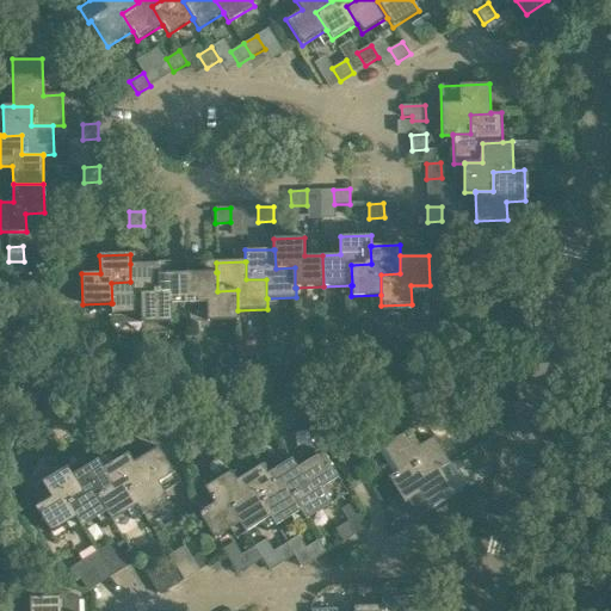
[(111,314),(141,313),(141,292),(160,292),(159,273),(160,273),(160,264),(130,264),(130,282),(111,283),(112,303),(111,303),(111,314)]
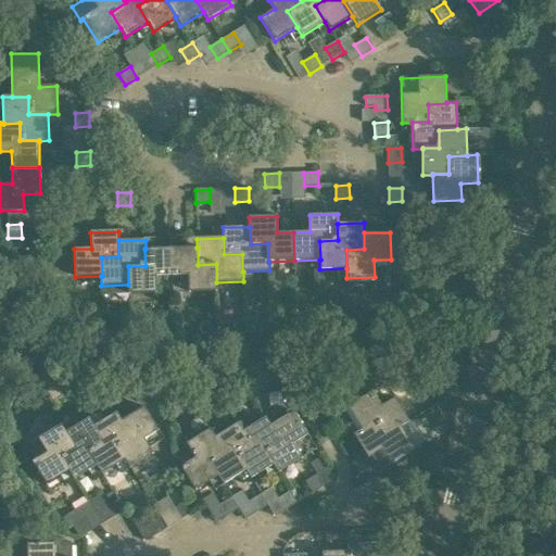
[(197,248),(171,249),(172,277),(188,276),(188,293),(217,292),(216,282),(216,264),(198,265),(198,248),(197,248)]
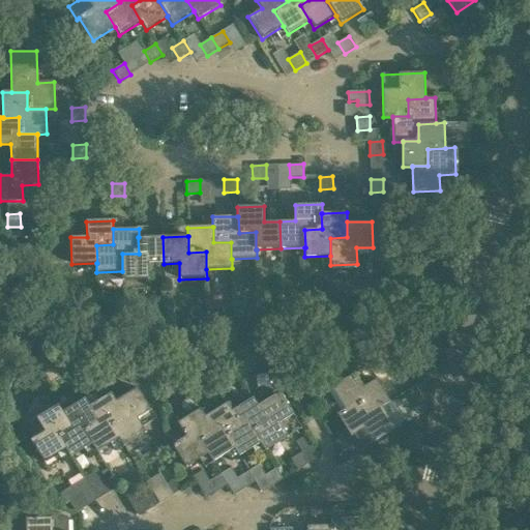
[(16,254),(16,237),(4,237),(4,254),(16,254)]
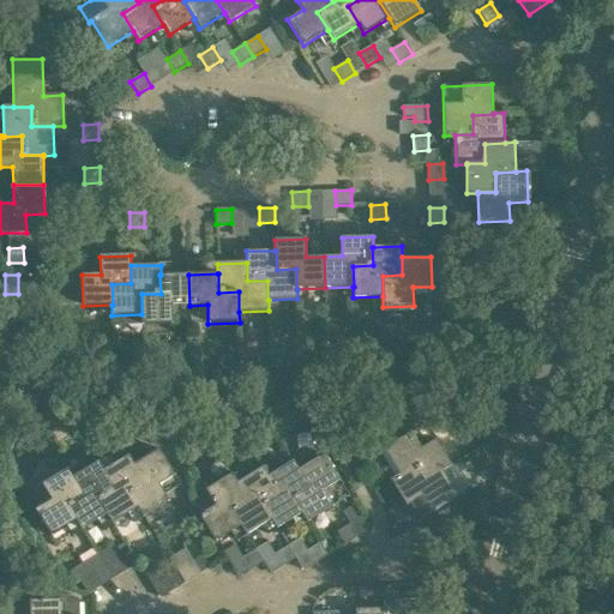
[(142,314),(142,325),(173,324),(172,306),(190,306),(188,275),(161,275),(160,275),(161,294),(142,294),(142,314)]
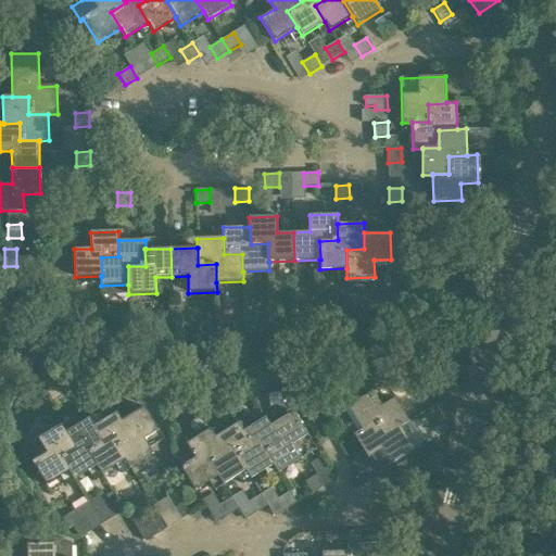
[(48,264),(48,278),(63,277),(62,264),(48,264)]
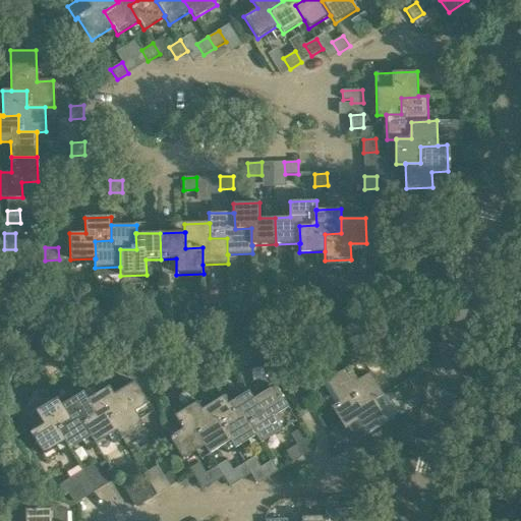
[(288,306),(288,300),(283,296),(278,296),(278,306),(288,306)]
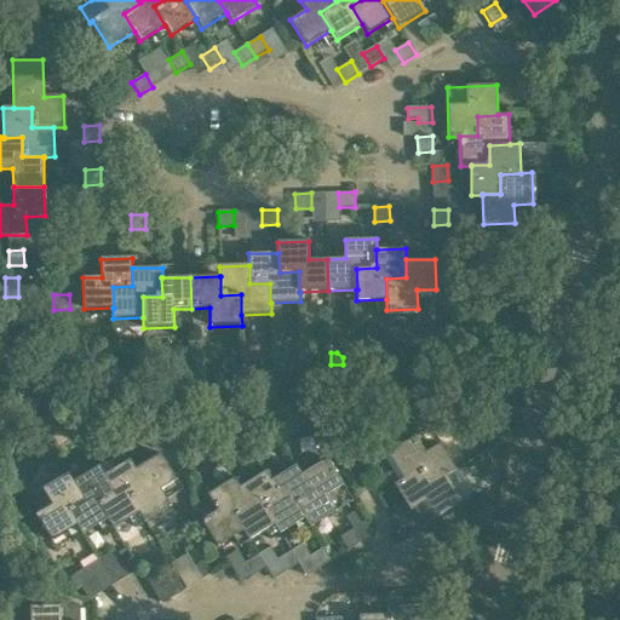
[(264,373),(263,360),(244,362),(245,374),(264,373)]
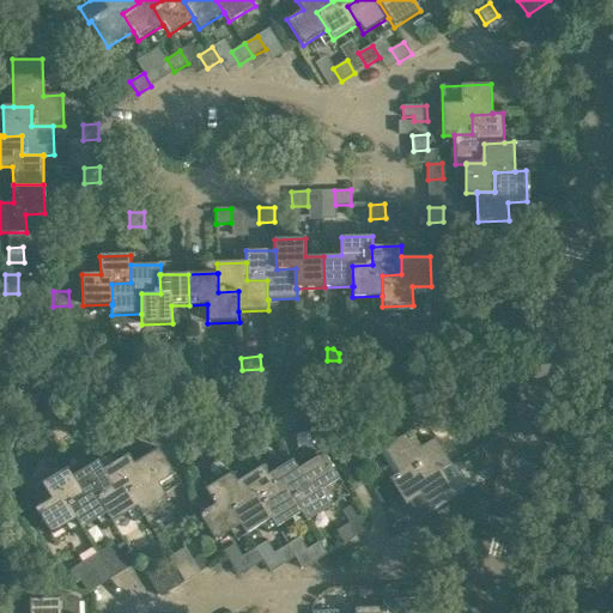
[(152,422),(145,411),(133,418),(140,429),(152,422)]
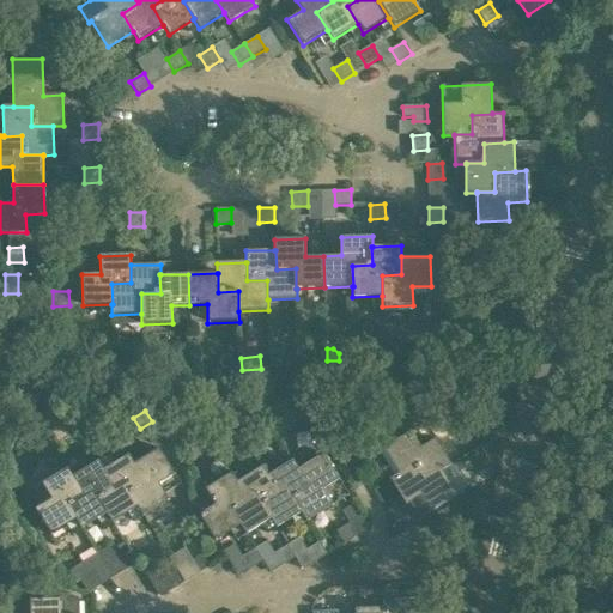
[(383,449),(399,474),(414,465),(424,481),(442,469),(443,471),(451,465),(426,423),(383,449)]
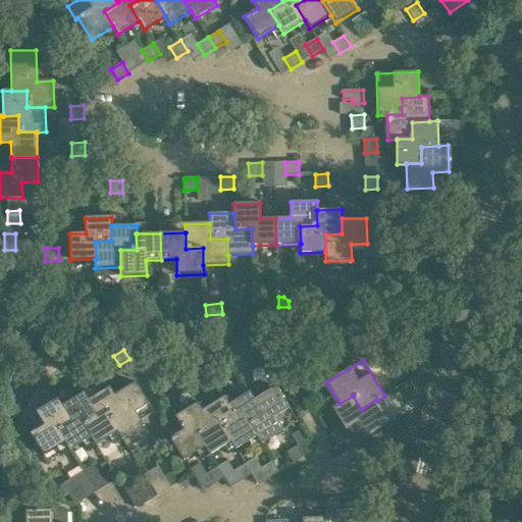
[(297,382),(303,393),(314,386),(307,375),(297,382)]
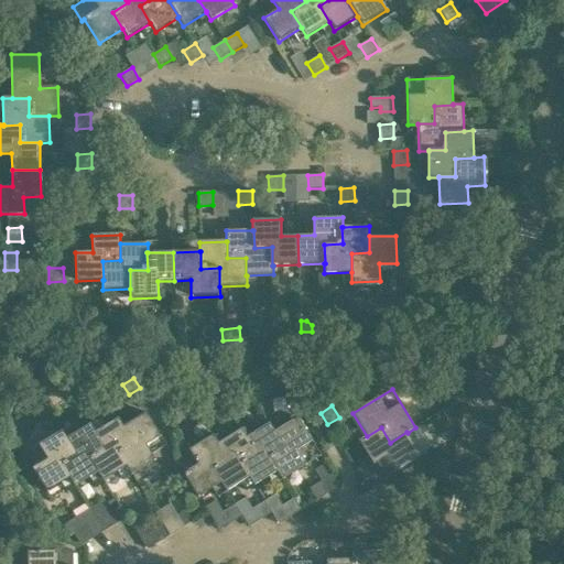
[(147,413),(123,426),(123,427),(132,441),(117,451),(127,466),(127,467),(131,475),(155,461),(147,446),(161,436),(147,413)]
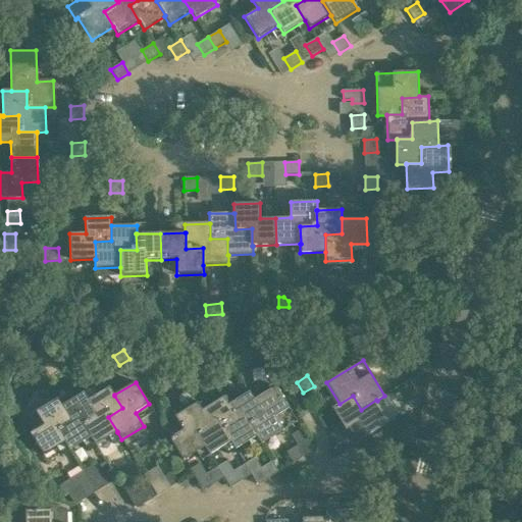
[(109,386),(89,400),(88,401),(96,413),(82,422),(92,437),(91,437),(96,446),(117,432),(117,431),(108,417),(122,408),(114,396),(114,395),(109,386)]
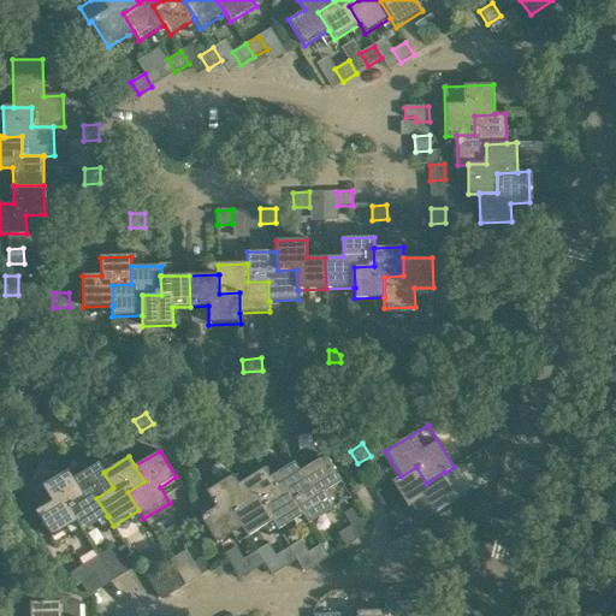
[(325,456),(301,471),(300,471),(309,486),(294,497),(304,514),(303,515),(309,523),(336,508),(351,498),(342,481),(325,456)]
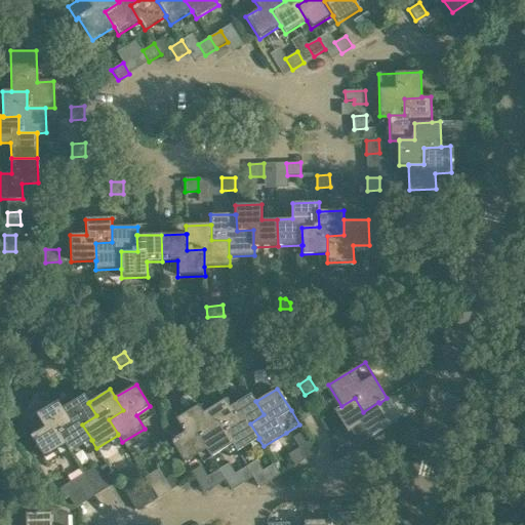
[(251,394),(230,407),(238,419),(224,430),(233,444),(232,444),(237,451),(258,439),(259,438),(250,423),(264,414),(255,401),(256,401),(251,394)]
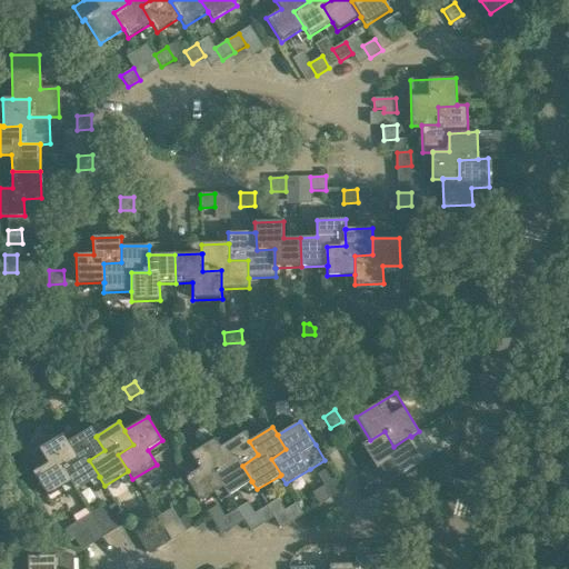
[(91,428),(68,442),(77,456),(61,466),(71,482),(77,491),(99,477),(100,477),(89,460),(105,450),(96,437),(97,436),(91,428)]
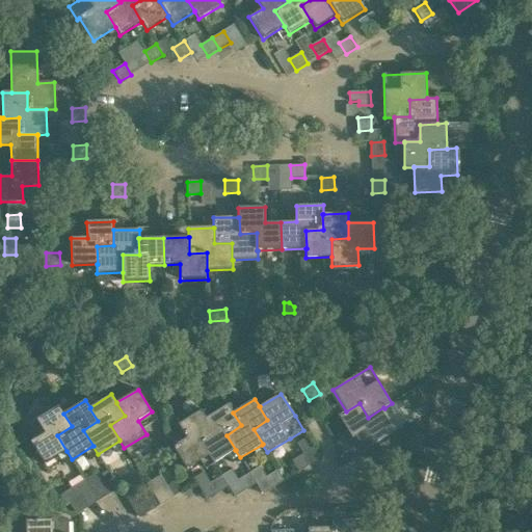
[(361,452),(367,449),(374,460),(404,442),(384,408),(383,407),(368,418),(360,403),(346,411),(338,416),(361,452)]
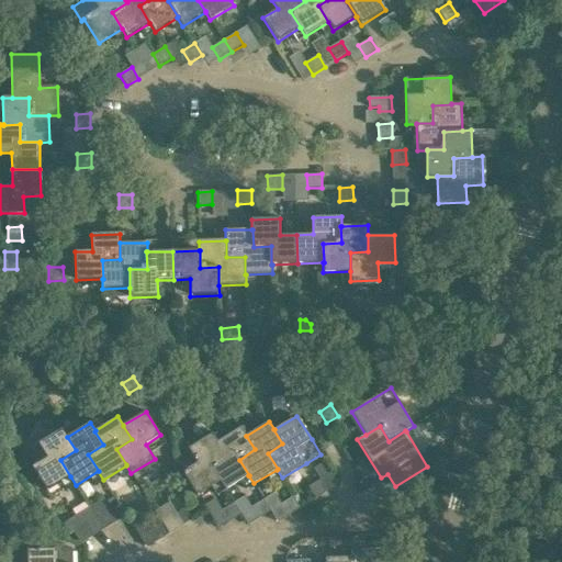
[(242,427),(218,441),(217,441),(227,456),(212,465),(222,481),(221,481),(225,490),(248,475),(249,475),(239,460),(255,449),(246,436),(242,427)]
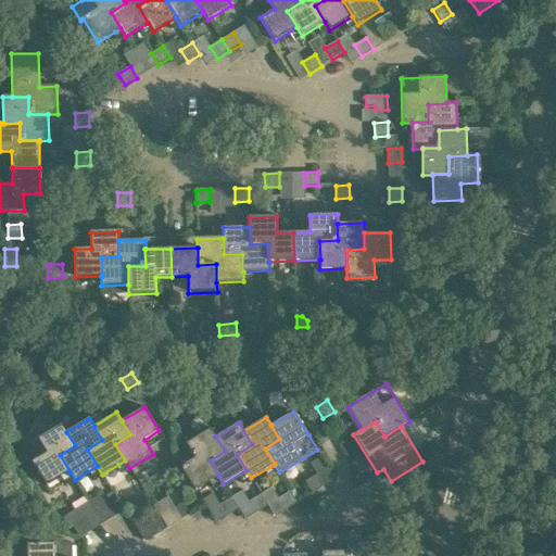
[(66,432),(62,424),(37,439),(47,453),(33,462),(47,485),(70,471),(60,455),(75,445),(66,432)]
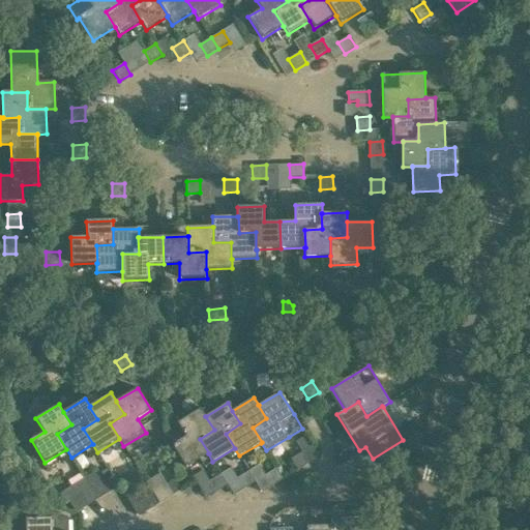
[(205,416),(206,416),(201,408),(178,422),(186,436),(173,444),(186,467),(208,453),(209,453),(200,439),(214,430),(205,416)]
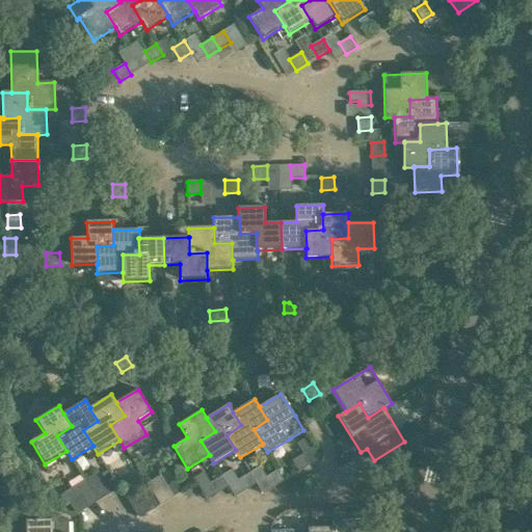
[(391,469),(414,455),(408,448),(387,462),(391,469)]
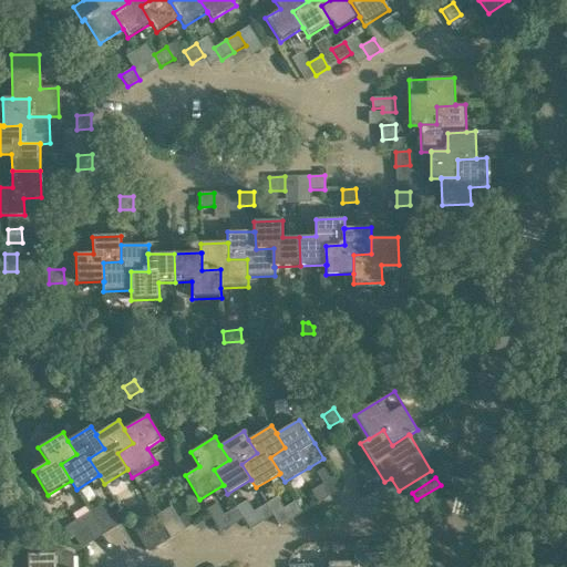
[(311,491),(319,503),(330,496),(322,484),(311,491)]
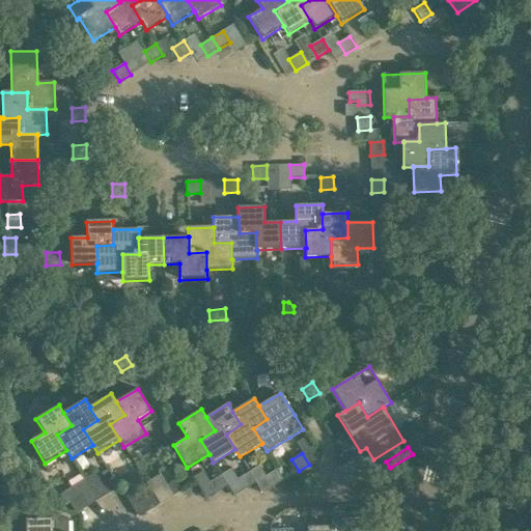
[(267,475),(273,486),(284,479),(277,469),(267,475)]
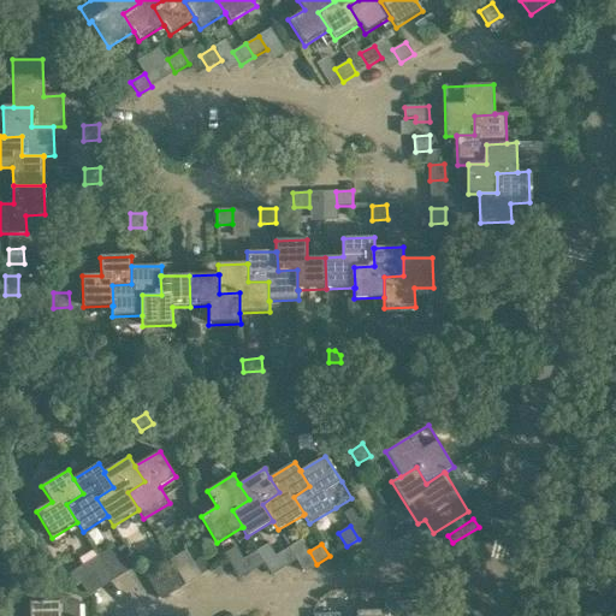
[(276,555),(284,568),(298,560),(290,546),(276,555)]
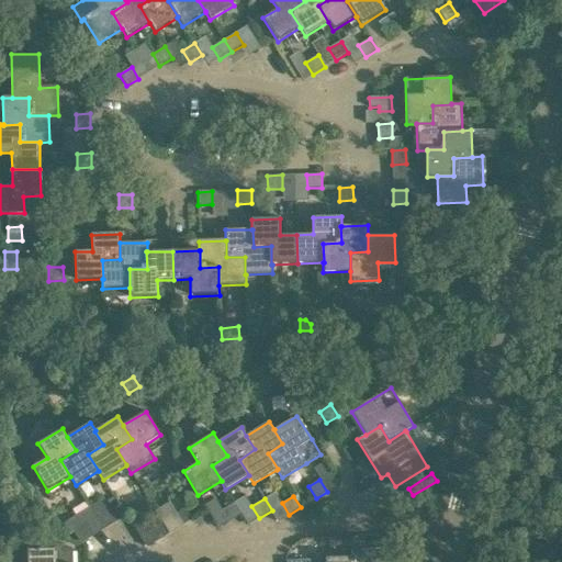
[(223,509),(229,521),(243,514),(235,502),(223,509)]
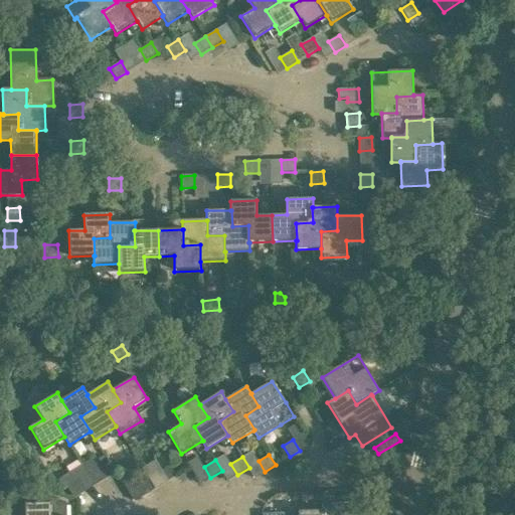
[(99,469),(105,479),(116,473),(110,462),(99,469)]
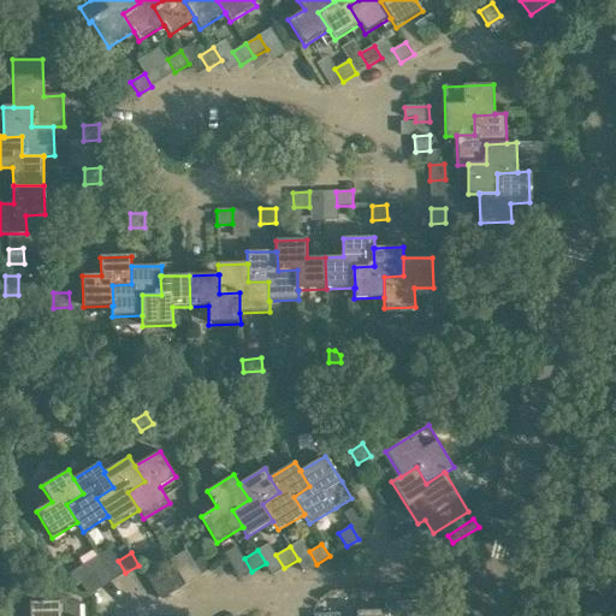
[(211,569),(202,557),(194,562),(201,575),(211,569)]
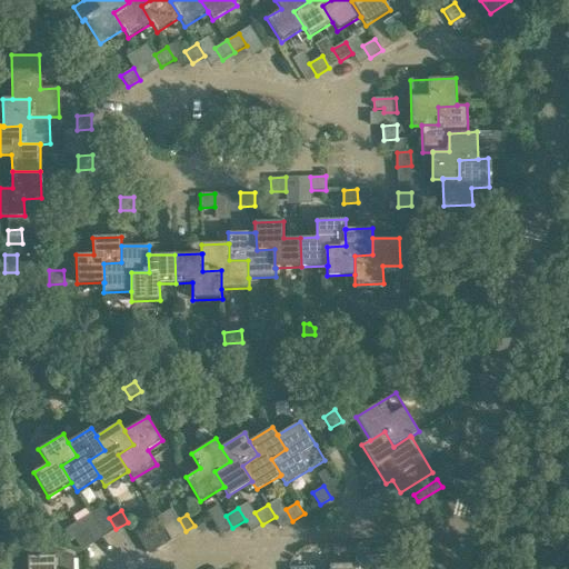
[(87,531),(80,520),(68,527),(75,539),(87,531)]
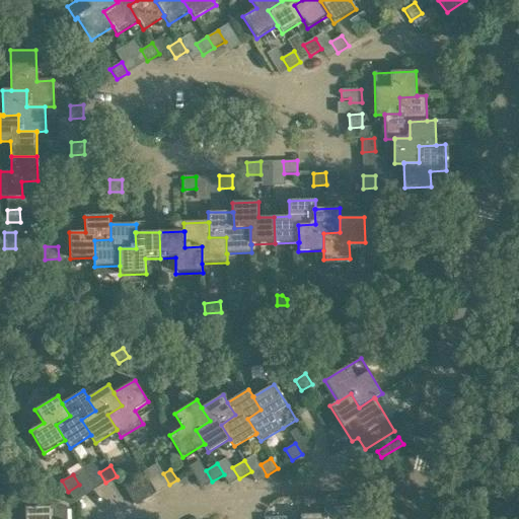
[(139,489),(146,499),(157,493),(150,482),(139,489)]
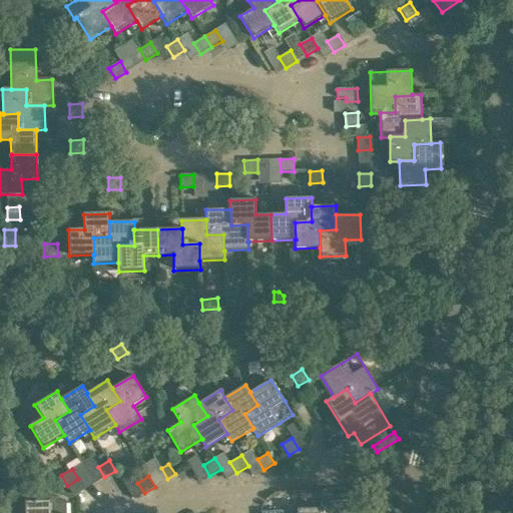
[(25,502),(24,512),(66,512),(66,500),(25,502)]
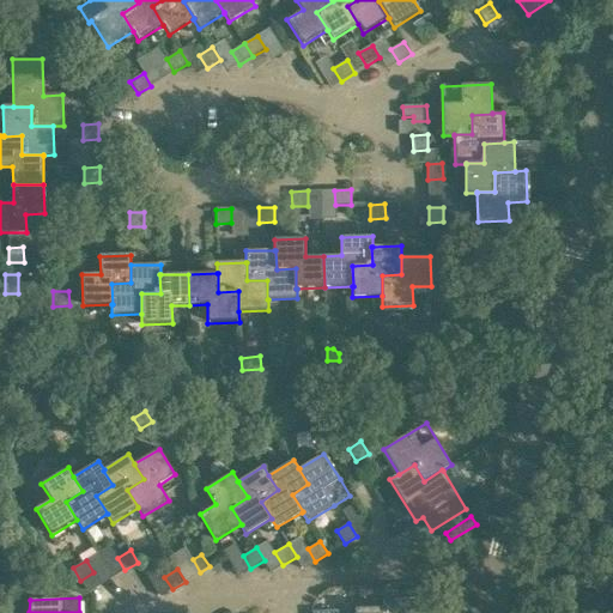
[(314,612),(337,611),(335,598),(313,599),(314,612)]
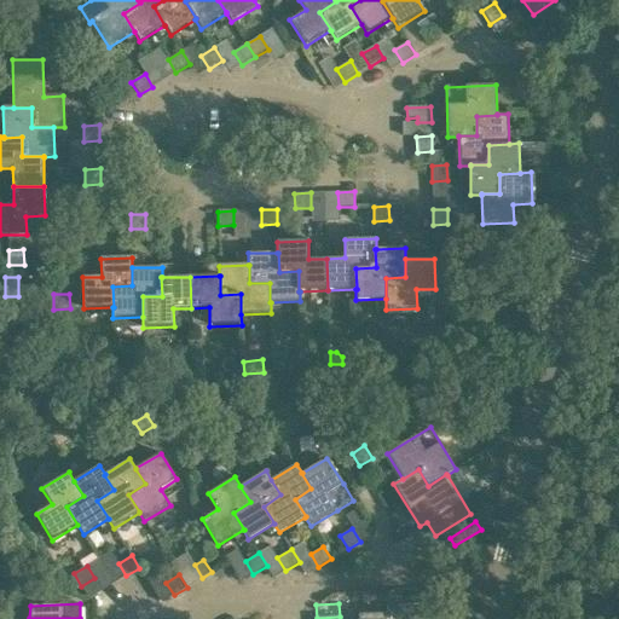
[(359,614),(359,618),(415,618),(416,606),(399,607),(399,606),(387,606),(387,613),(359,614)]
